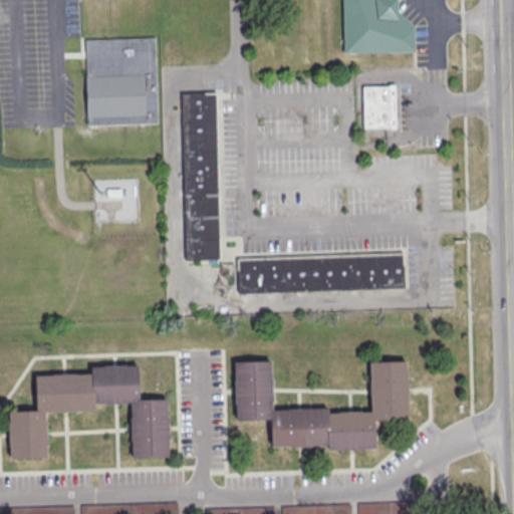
[(341,0),(343,53),(415,51),(414,25),(398,10),(398,0),(341,0)]
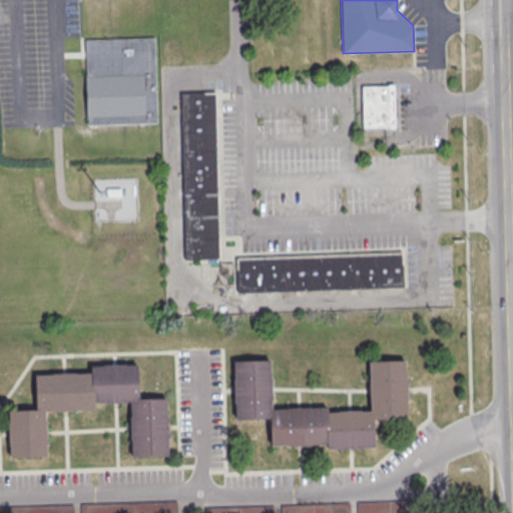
[(85,40),(155,38),(157,123),(87,125),(85,40)]
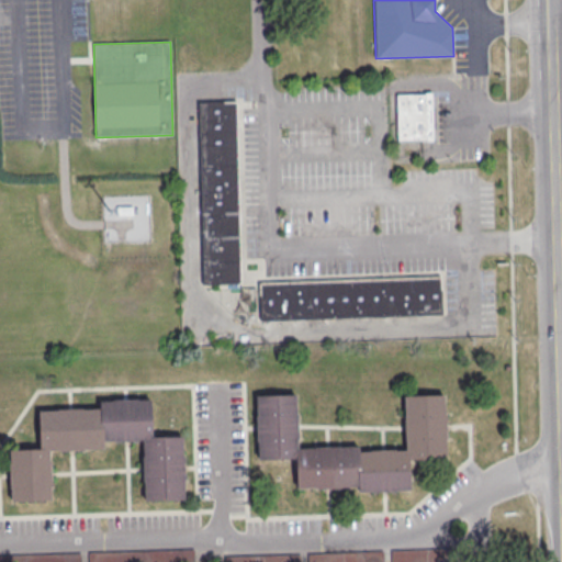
[(396,94),(431,93),(433,139),(396,141),(396,94)]
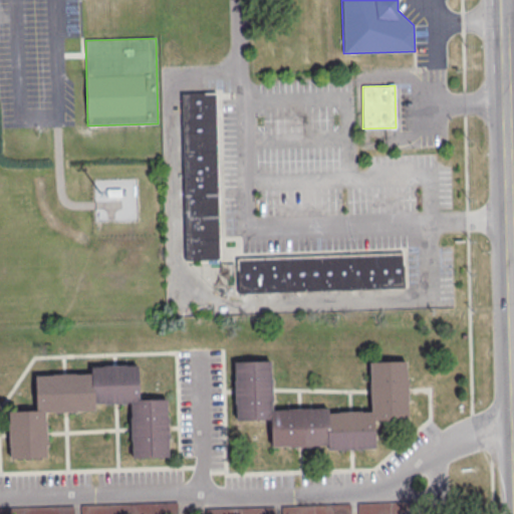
[(182,92),(216,92),(220,259),(186,260),(182,92)]
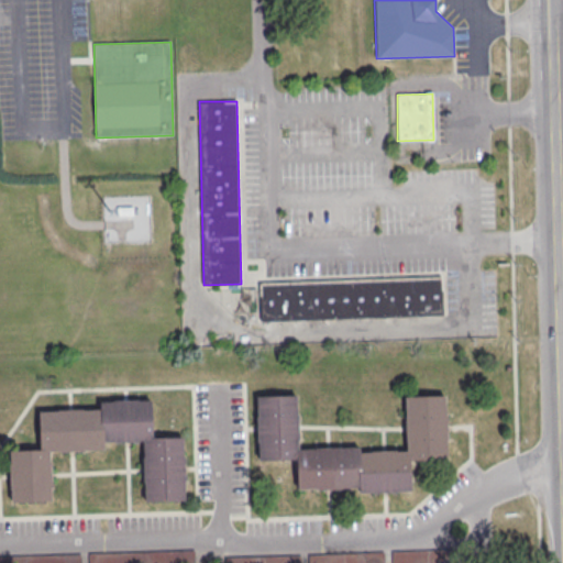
[(117,206),(132,206),(132,213),(117,214),(117,206)]
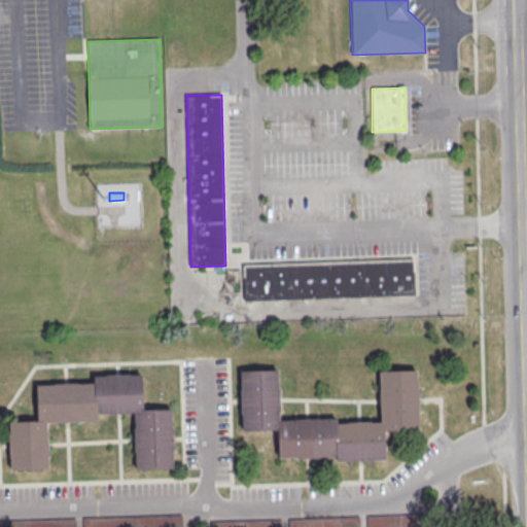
[(243,265),(413,258),(414,294),(244,301),(243,265)]
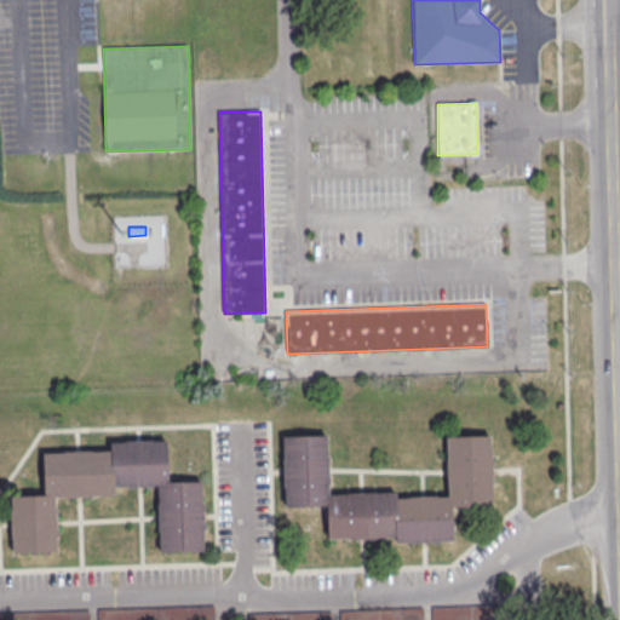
[(282,436),(283,506),(325,505),(326,539),(394,538),(394,543),(452,540),(451,506),(491,505),(489,436),(447,437),(448,497),(395,498),(395,492),(328,494),(326,435),(282,436)]
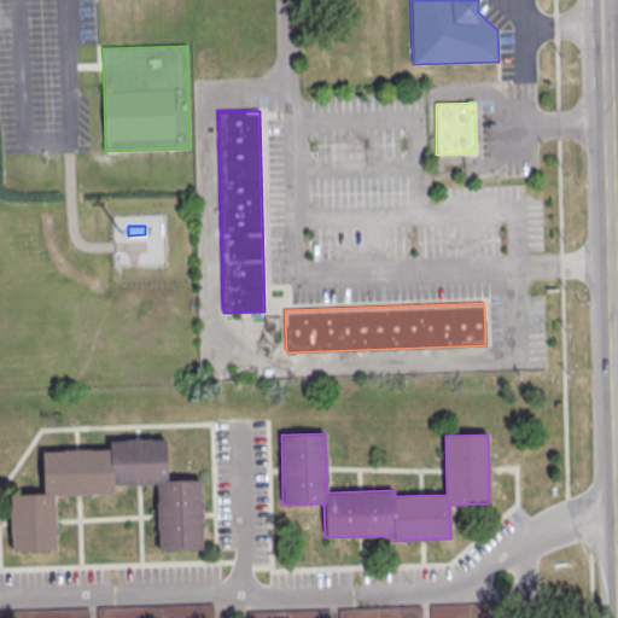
[(199,478),(202,548),(157,551),(155,484),(114,487),(114,491),(53,494),(56,548),(12,549),(10,494),(42,493),(41,450),(109,448),(108,442),(165,439),(167,479),(199,478)]
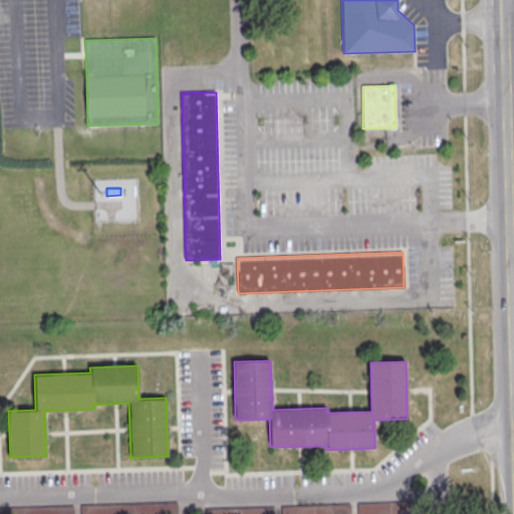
[(177,513),(177,502),(81,504),(81,513),(177,513)]
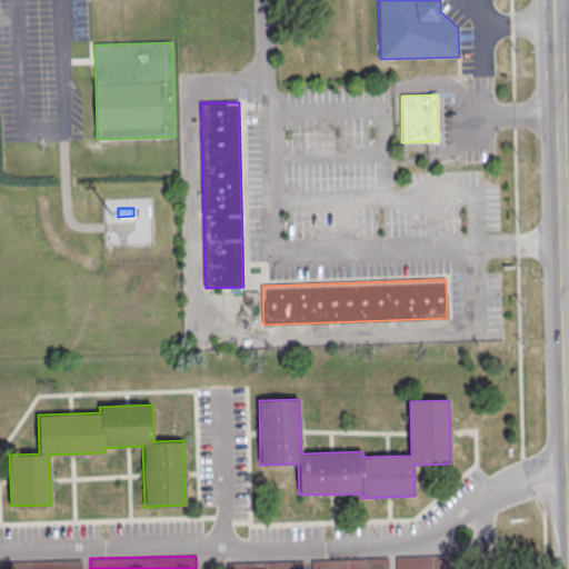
[(458,568),(459,556),(397,556),(397,568),(458,568)]
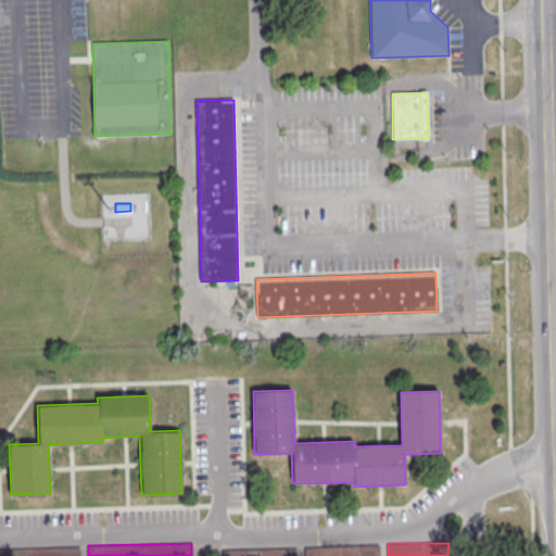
[(358,555),(358,546),(319,546),(319,555),(358,555)]
